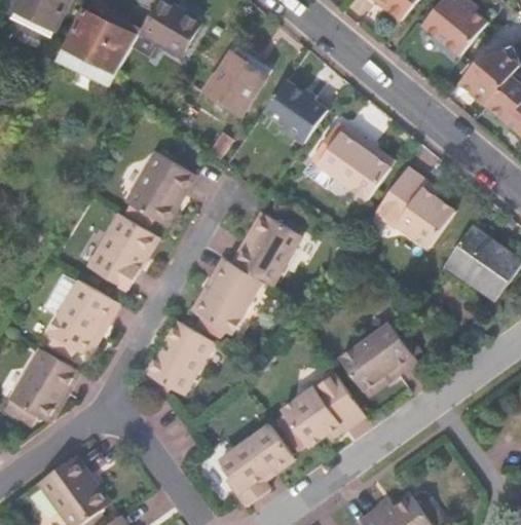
[(17,0),(0,36),(0,58),(22,69),(41,30),(36,28),(24,22),(27,14),(40,21),(54,28),(68,0),(17,0)]
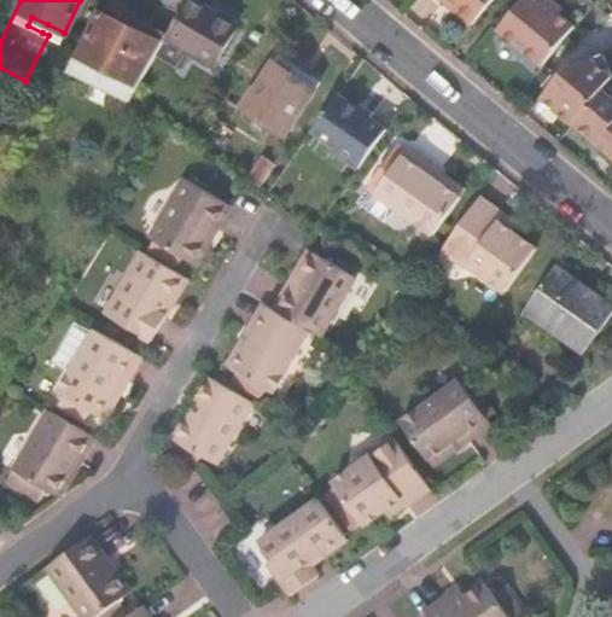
[(186,0),(164,39),(210,65),(233,27),(190,0),(186,0)]
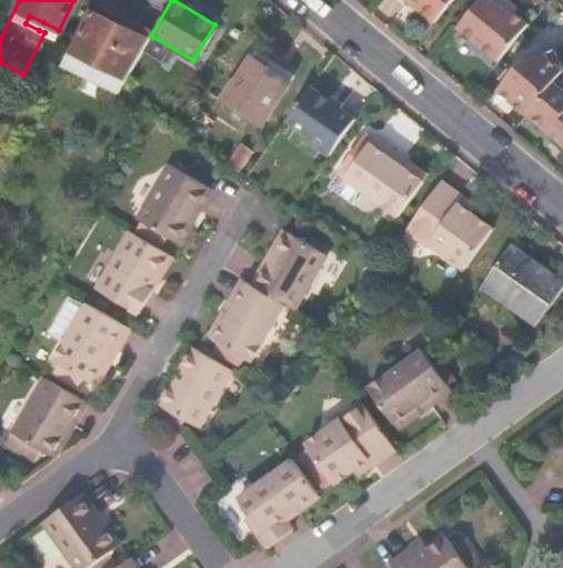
[(404,0),(405,1),(432,23),(451,0),(404,0)]
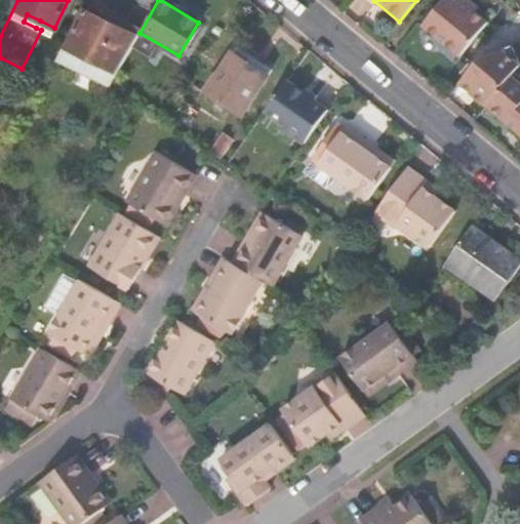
[(469,3),(464,0),(440,0),(436,7),(420,26),(457,57),(485,25),(472,13),(465,7),(469,3)]
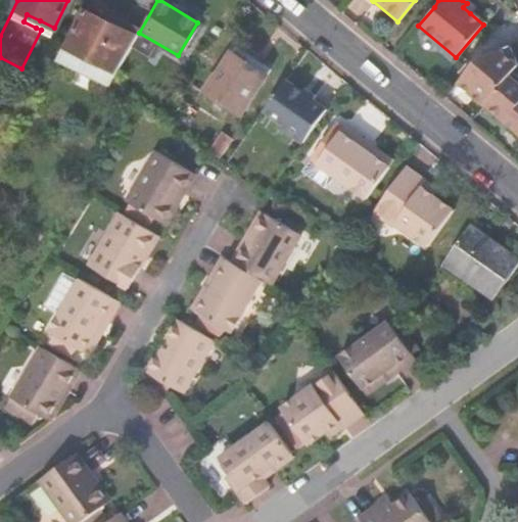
[(113,73),(138,31),(107,15),(104,21),(82,10),(63,48),(113,73)]
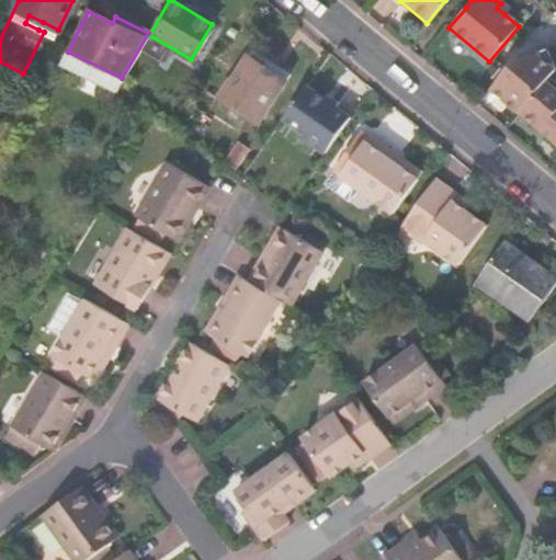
[(510,64),(489,89),(519,113),(544,82),(553,71),(553,69),(545,49),(510,64)]
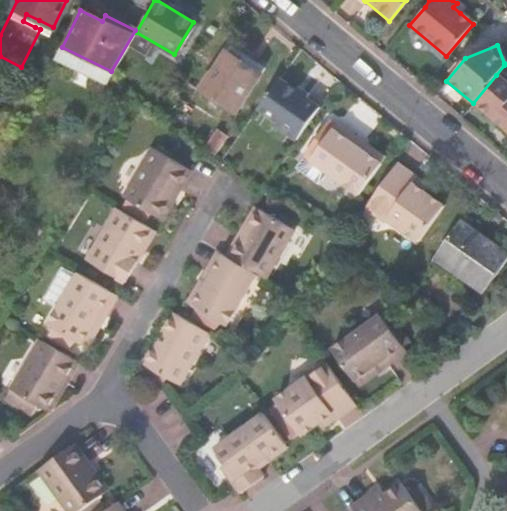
[(262,68),(228,46),(200,90),(235,112),(262,68)]
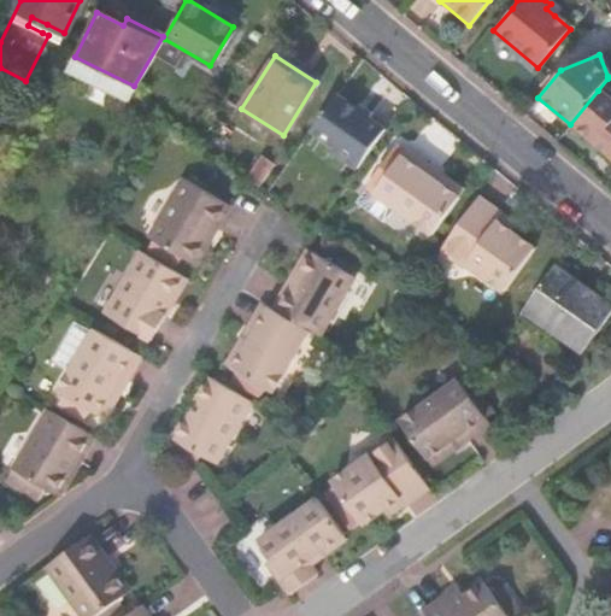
[(610,100),(598,91),(570,124),(610,157),(610,100)]
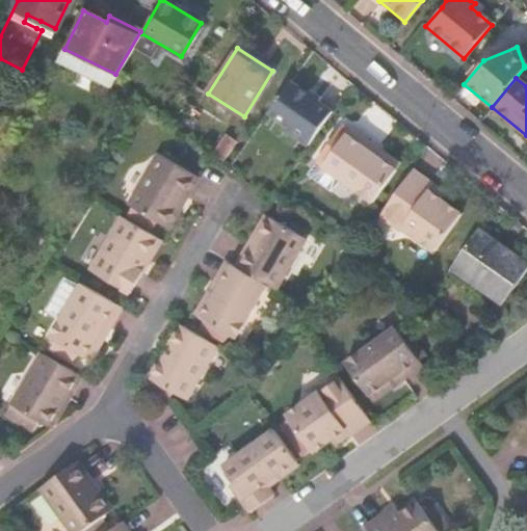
[(277,140),(299,155),(323,121),(280,93),(260,125),(280,136),(277,140)]
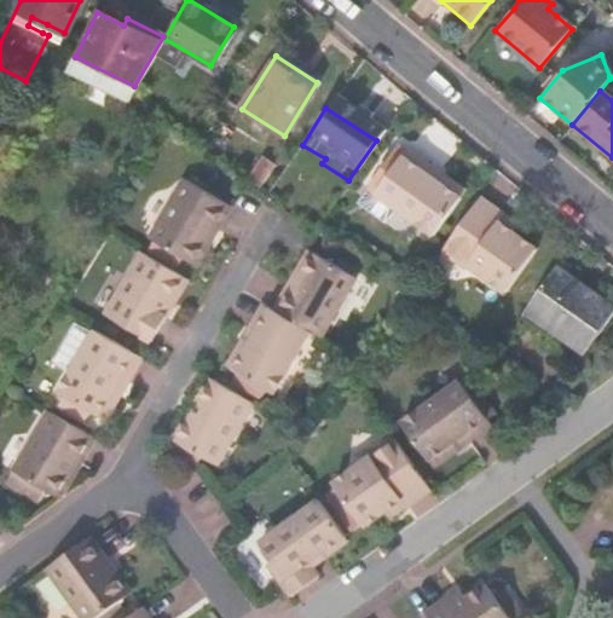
[(374,196),(433,236),(460,198),(424,174),(429,168),(404,150),(374,196)]
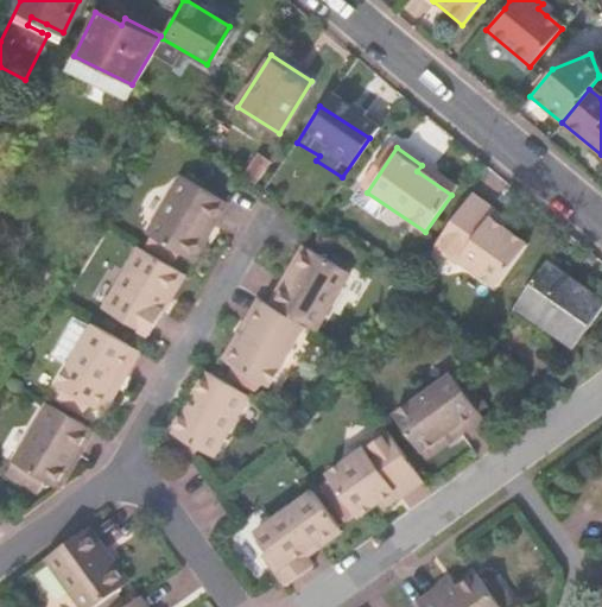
[(209,227),(223,202),(223,201),(178,175),(143,234),(182,257),(202,222),(209,227)]
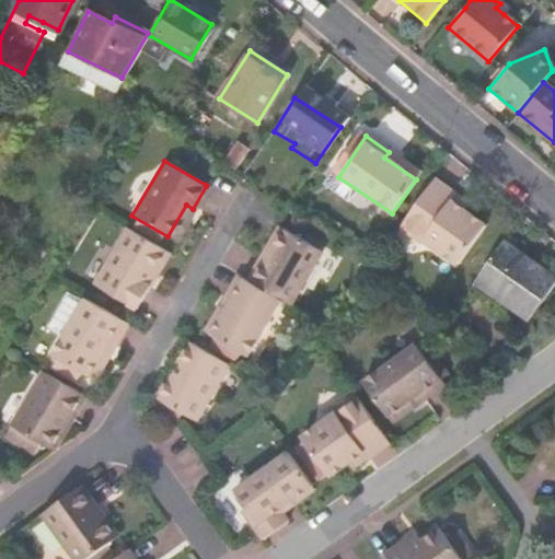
[(434,178),(403,221),(423,235),(420,239),(457,264),(483,224),(465,212),(464,214),(449,204),(455,194),(434,178)]
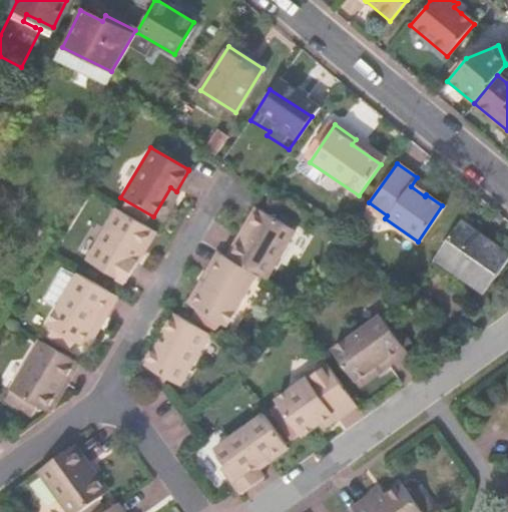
[(148,227),(115,208),(85,261),(124,284),(136,262),(130,259),(148,227)]
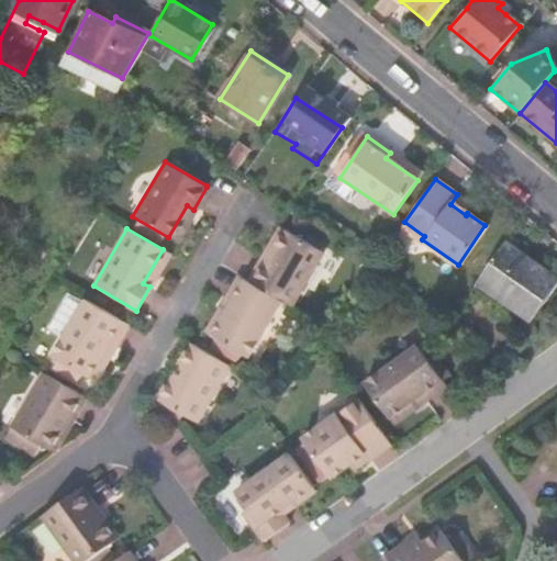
[(280,301),(290,306),(321,251),(286,231),(267,262),(260,258),(247,281),(280,301)]
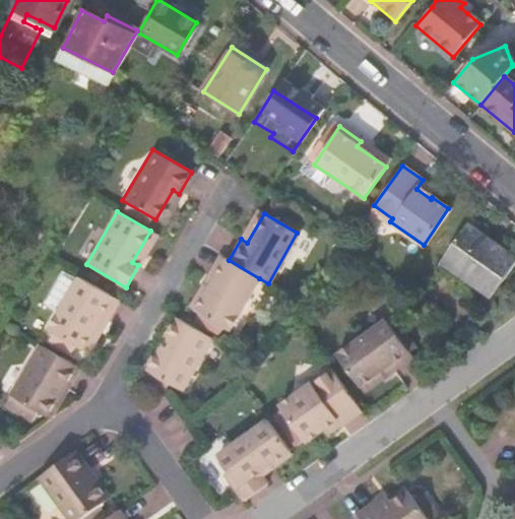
[(440,260),(490,296),(514,261),(464,225),(440,260)]
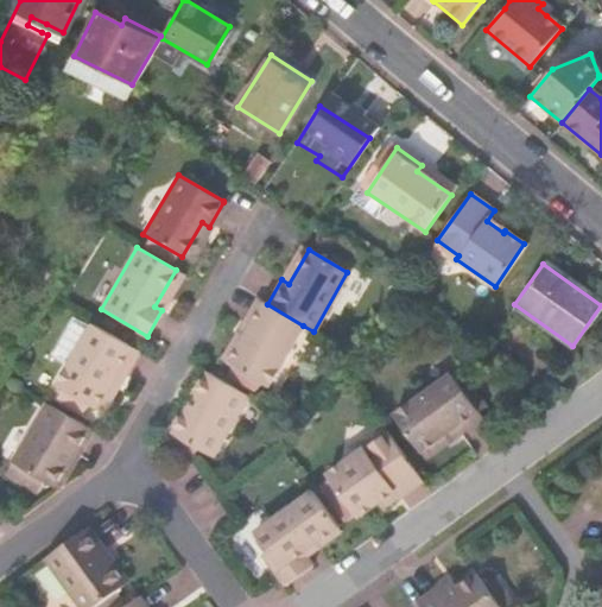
[(267,304),(257,298),(242,324),(249,328),(229,365),(267,387),(303,326),(267,304)]
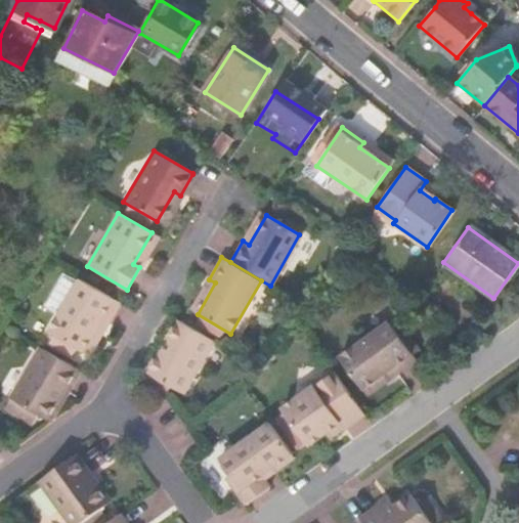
[(119,302),(79,278),(49,333),(53,335),(49,342),(72,355),(76,348),(83,352),(100,321),(106,324),(119,302)]
